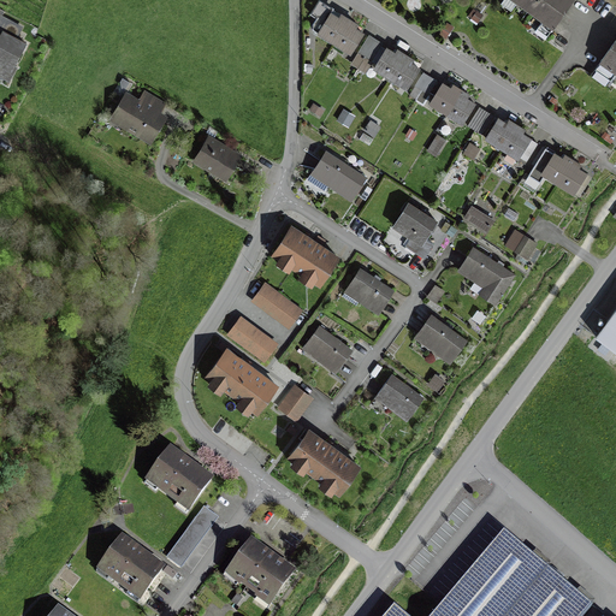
[(570,0),(511,0),(543,21),(537,29),(546,36),(570,0)]
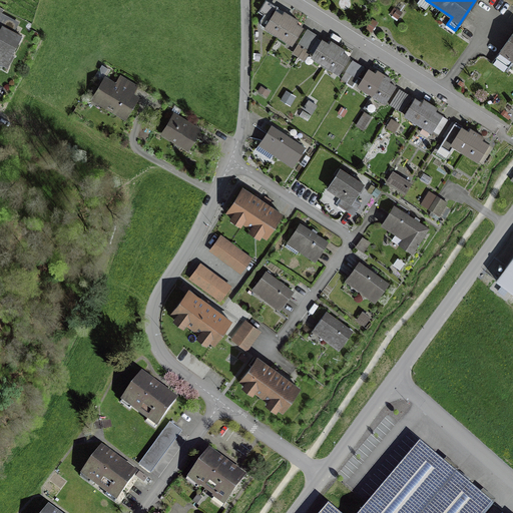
[(279,35),(291,16),(286,13),(284,16),(276,11),(271,19),(264,14),(259,23),(279,35)]
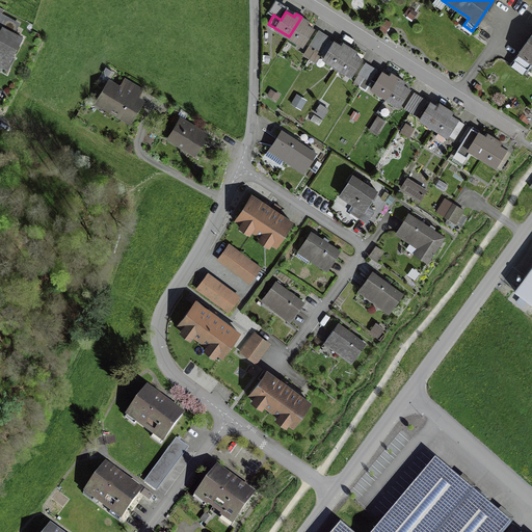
[(301,17),(289,36),(303,46),(314,29),(306,24),(308,21),(301,17)]
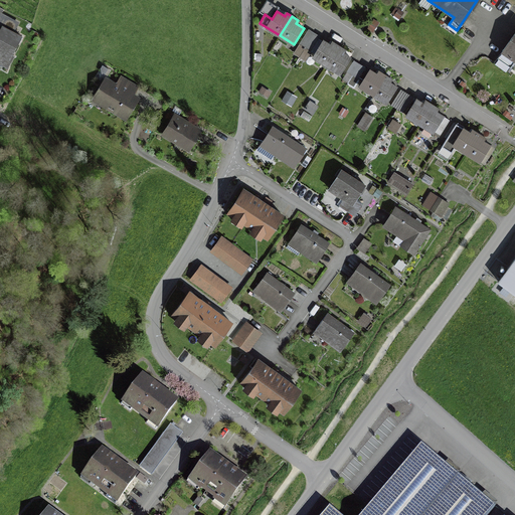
[(0,65),(10,71),(26,39),(4,28),(0,35),(0,65)]
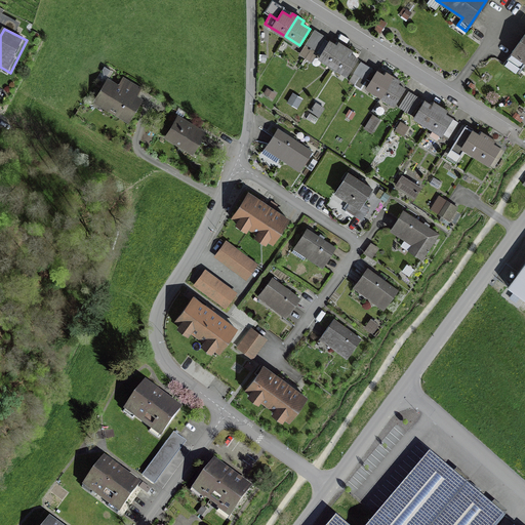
[(319,34),(314,31),(306,45),(310,48),(319,34)]
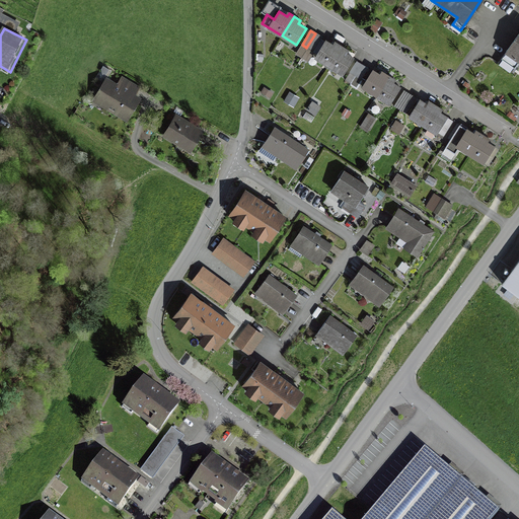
[(321,38),(315,33),(306,48),(312,52),(321,38)]
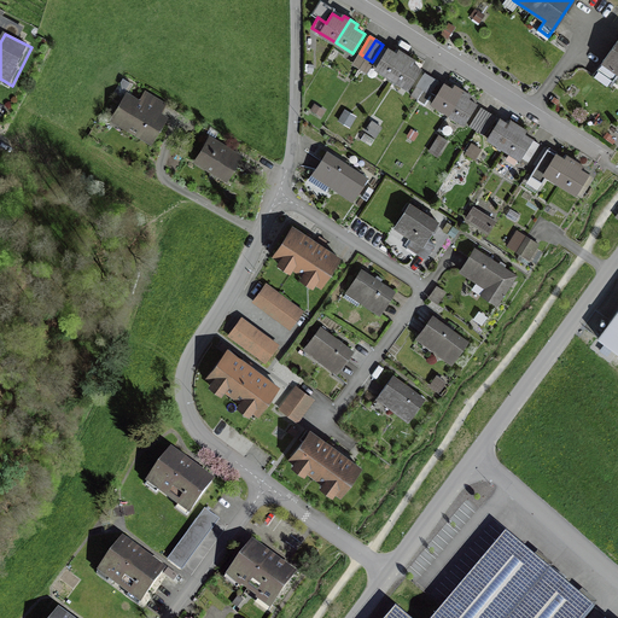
[(617,41),(602,63),(617,74),(617,41)]
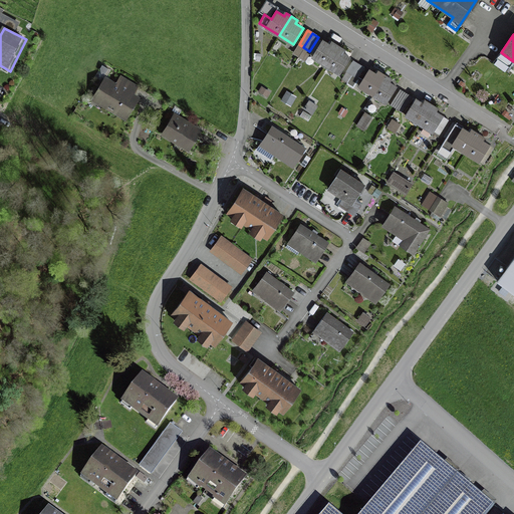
[(326,64),(338,45),(333,42),(331,45),(323,40),(313,56),(326,64)]
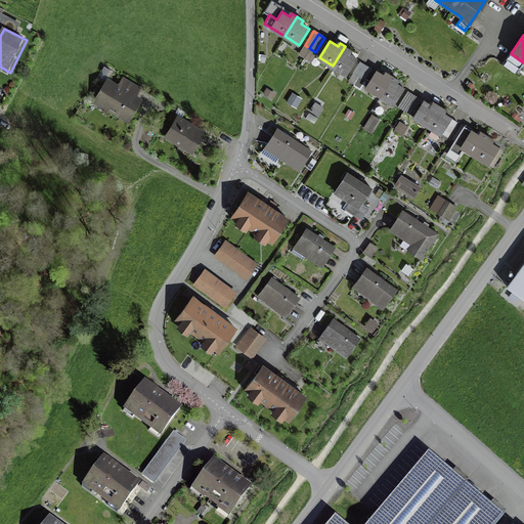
[(345,46),(333,66),(347,75),(356,58),(349,53),(351,50),(345,46)]
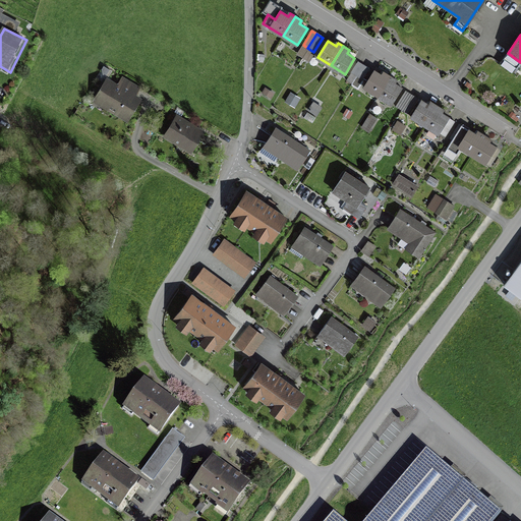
[(346,79),(352,83),(363,66),(357,63),(346,79)]
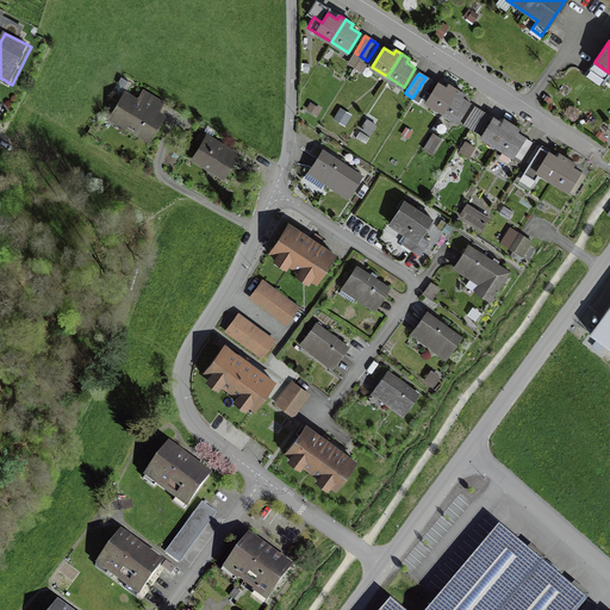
[(431,82),(425,78),(412,98),(419,101),(431,82)]
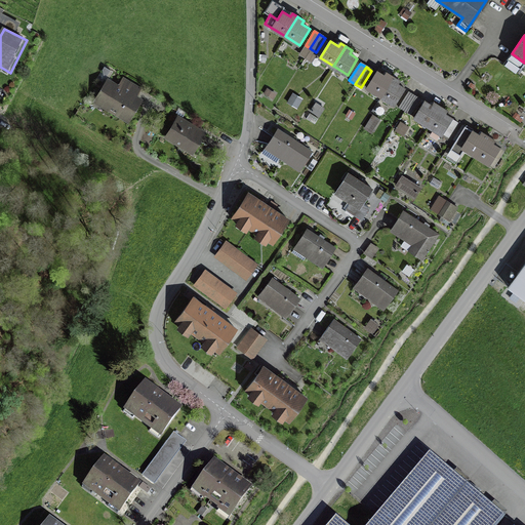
[(380,96),(393,77),(388,73),(385,76),(377,72),(367,87),(380,96)]
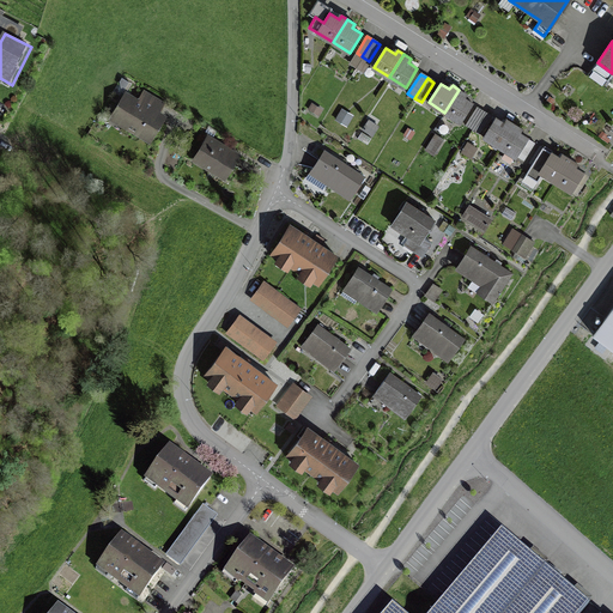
[(459,90),(444,113),(460,122),(472,103),(463,97),(466,93),(459,90)]
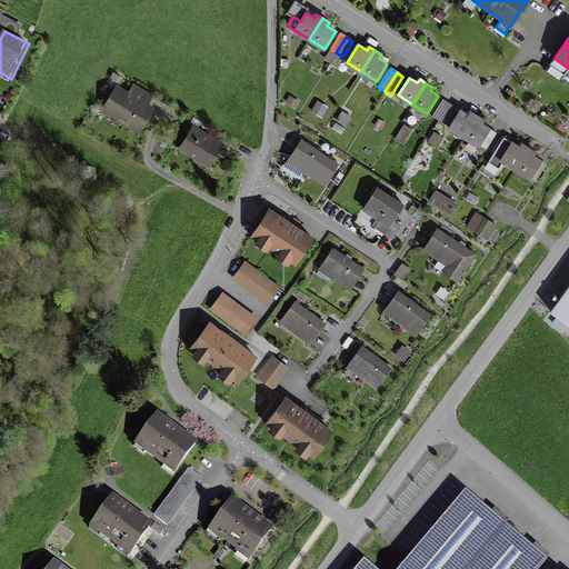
[(116,89),(103,109),(138,131),(151,111),(143,107),(150,98),(133,88),(128,97),(116,89)]
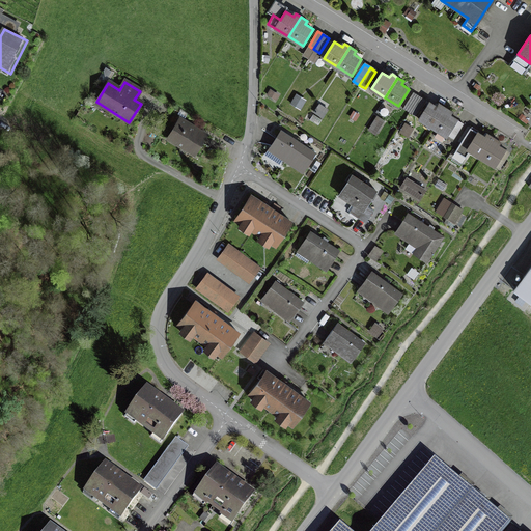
[(418,96),(413,93),(403,108),(409,111),(418,96)]
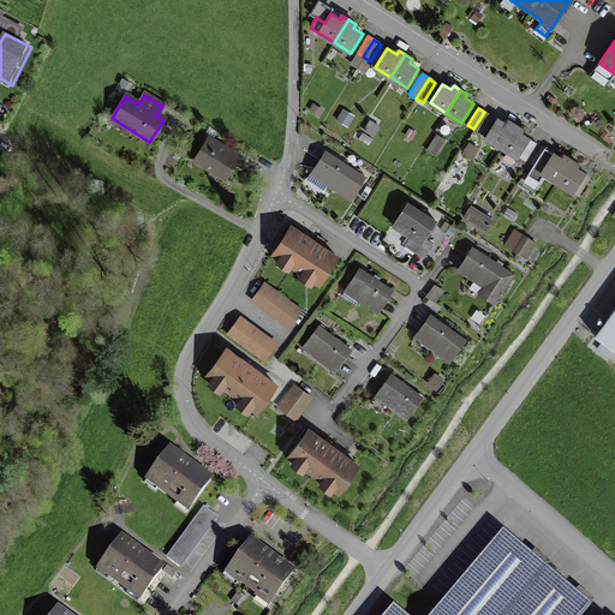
[(491,117),(484,112),(473,129),(481,133),(491,117)]
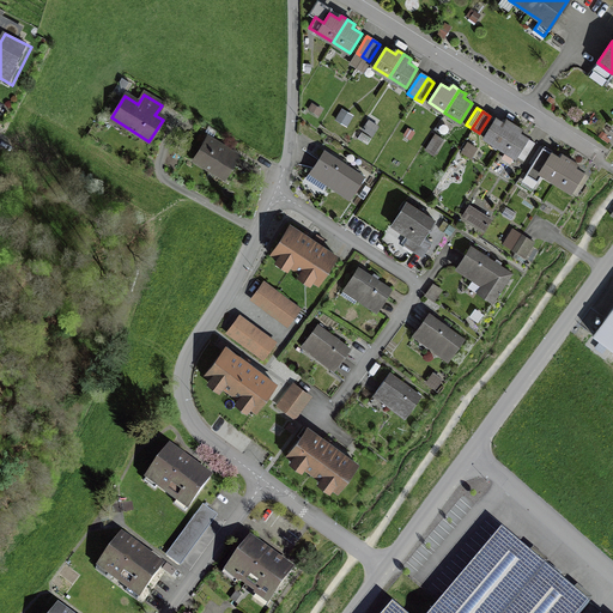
[(499,147),(515,125),(508,120),(505,125),(496,119),(484,138),(499,147)]
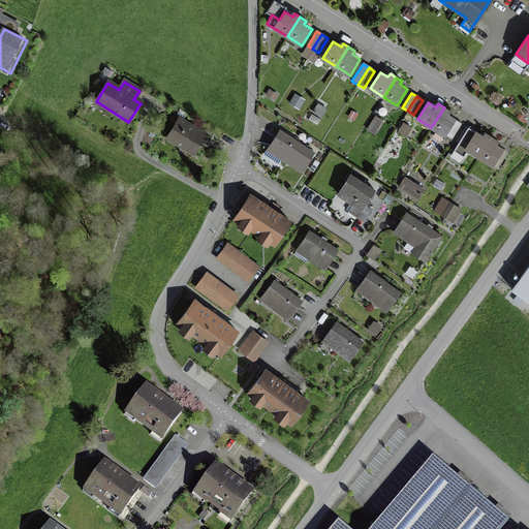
[(318,104),(313,113),(320,118),(325,110),(318,104)]
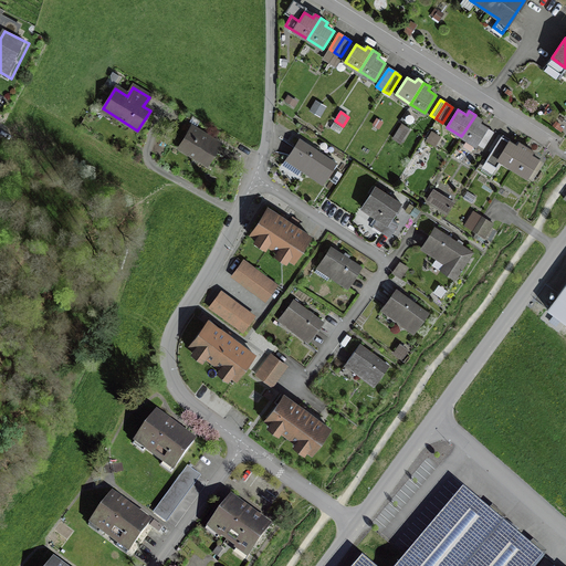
[(475,115),(461,136),(477,145),(488,127),(479,123),(481,118),(475,115)]
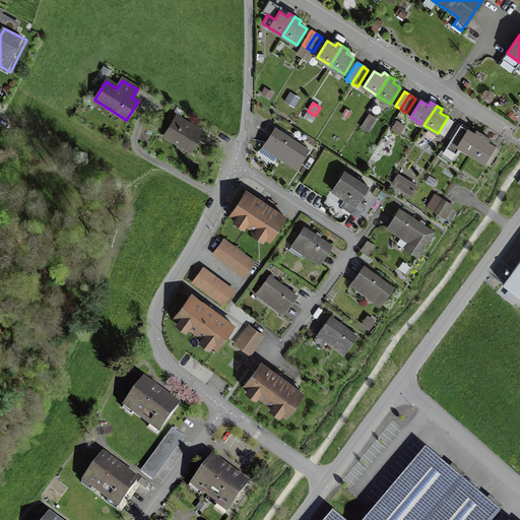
[(375,119),(368,115),(362,127),(368,131),(375,119)]
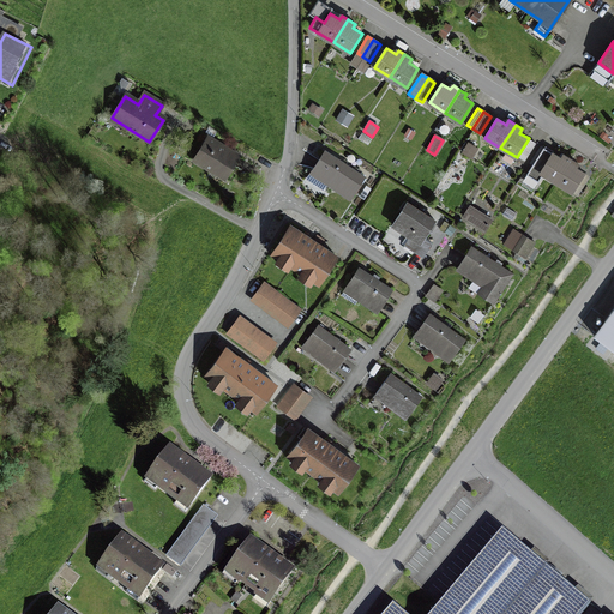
[(206,138),(193,161),(224,179),(238,156),(206,138)]
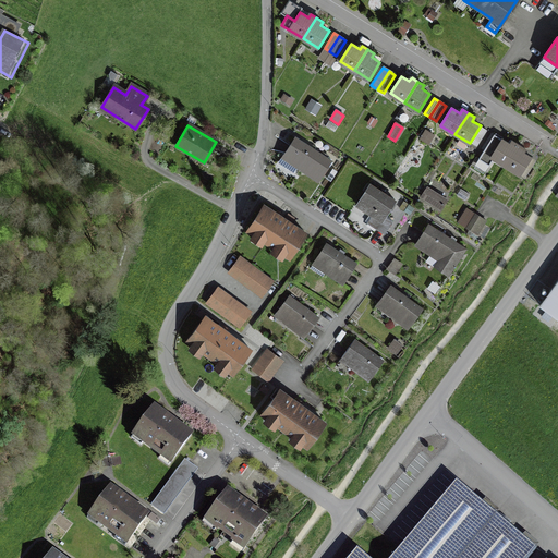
[(433,136),(425,131),(421,137),(427,143),(433,136)]
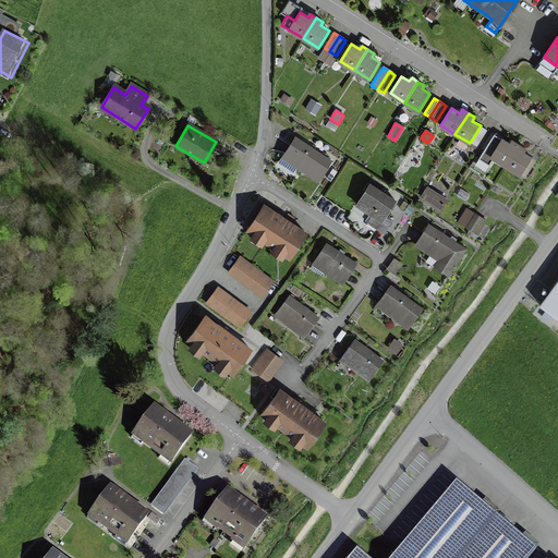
[(495,134),(480,158),(489,164),(492,159),(505,167),(519,145),(512,141),(510,144),(495,134)]
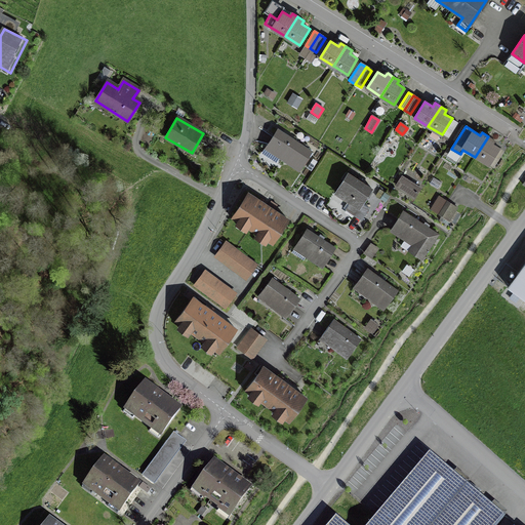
[(278,130),(266,148),(298,169),(311,152),(278,130)]
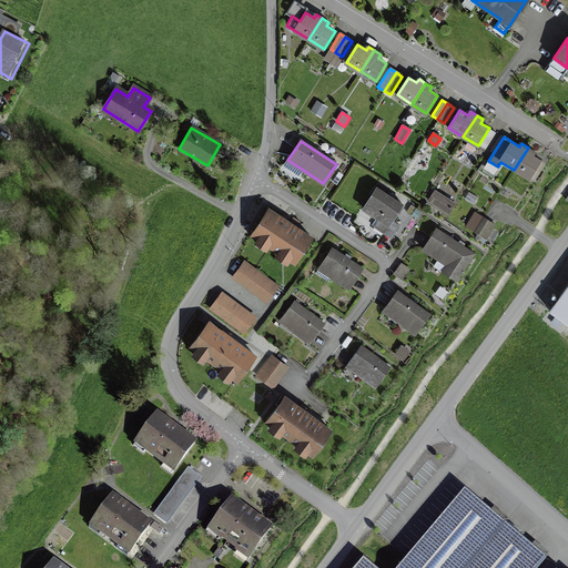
[(528,148),(514,170),(529,179),(540,161),(533,156),(535,152),(528,148)]
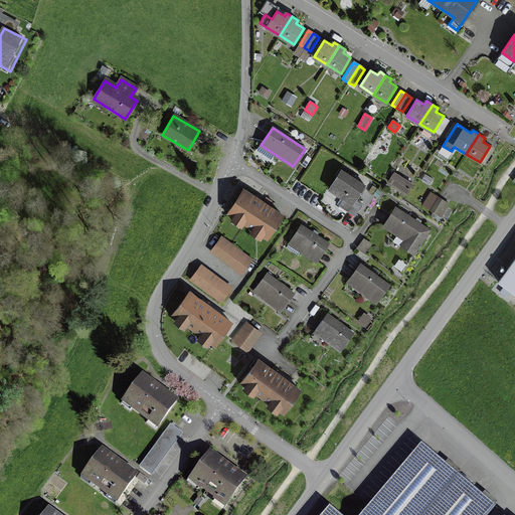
[(341,171),(329,190),(343,199),(339,205),(355,215),(362,204),(356,200),(365,186),(341,171)]
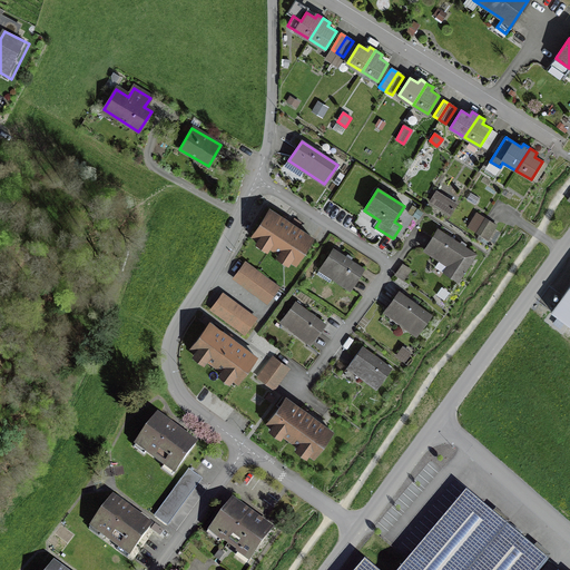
[(435,193),(430,202),(449,214),(454,205),(435,193)]
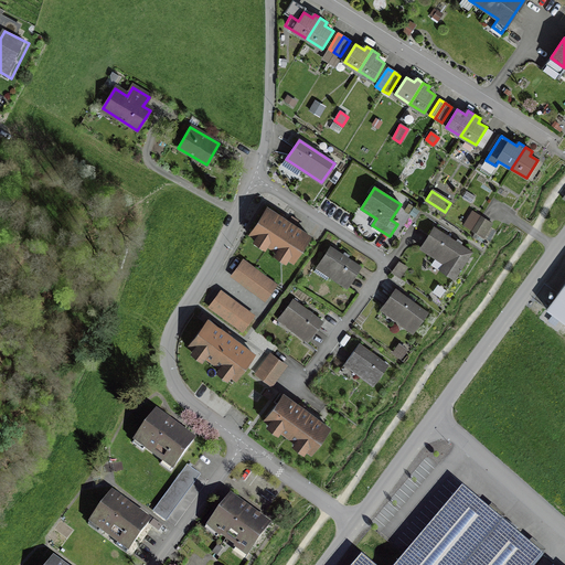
[(309,236),(267,210),(251,235),(292,263),(309,236)]
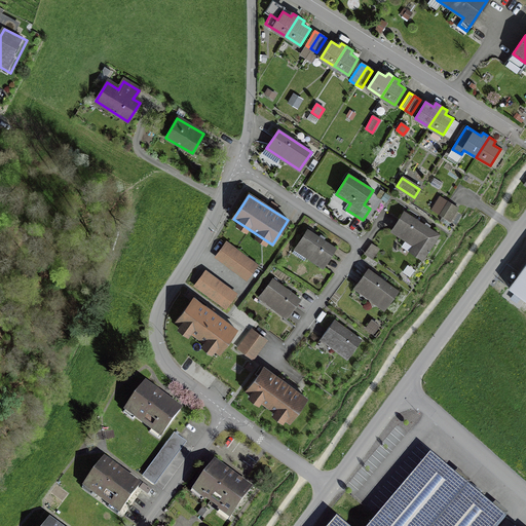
[(457,209),(440,198),(433,210),(450,221),(457,209)]
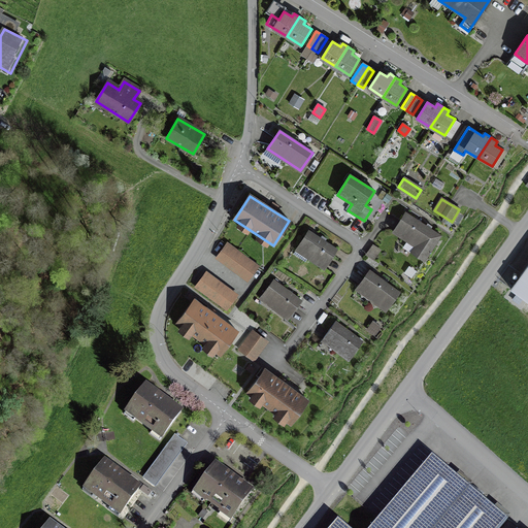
[(405,213),(394,231),(393,232),(415,246),(411,252),(424,260),(439,236),(405,213)]
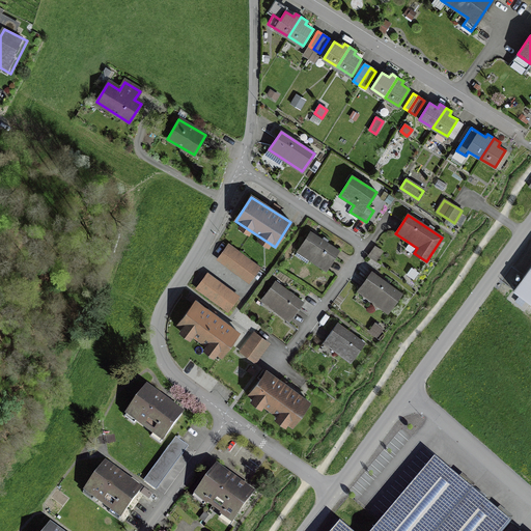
[(310,232),(296,254),(308,262),(310,258),(327,269),(338,252),(310,232)]
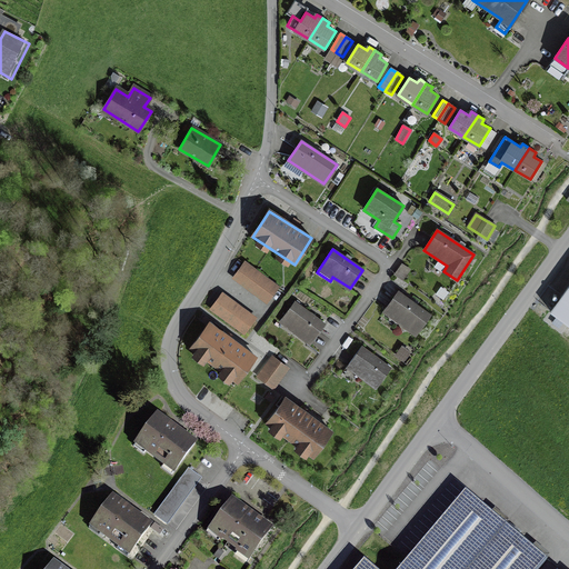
[(245,262),(233,278),(267,302),(278,287),(245,262)]
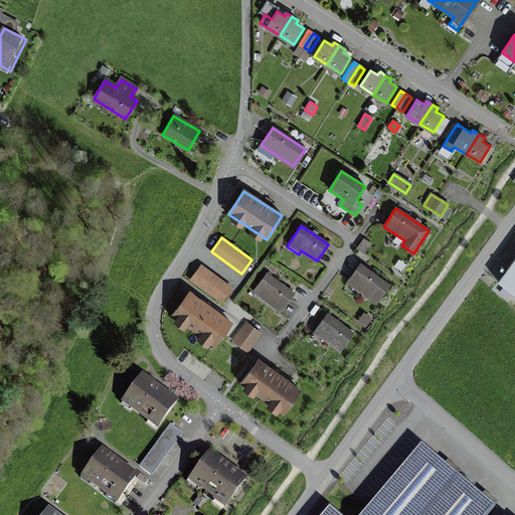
[(514,260),(499,282),(514,293),(514,260)]
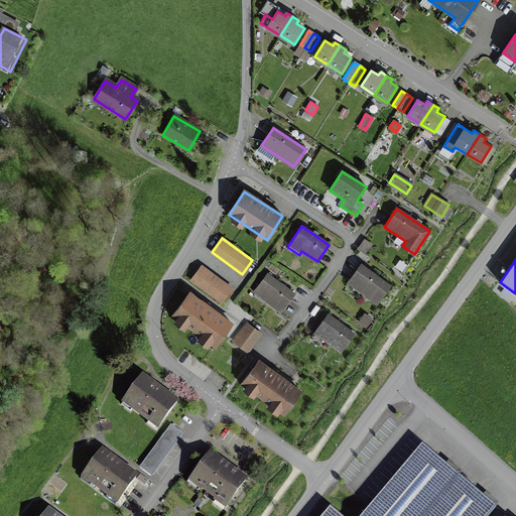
[(362,265),(348,282),(376,303),(389,286),(362,265)]
